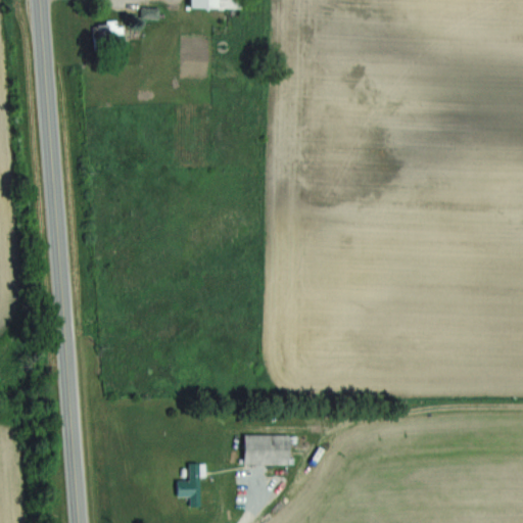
[(191,0),(243,0),(243,8),(191,8),(191,0)]
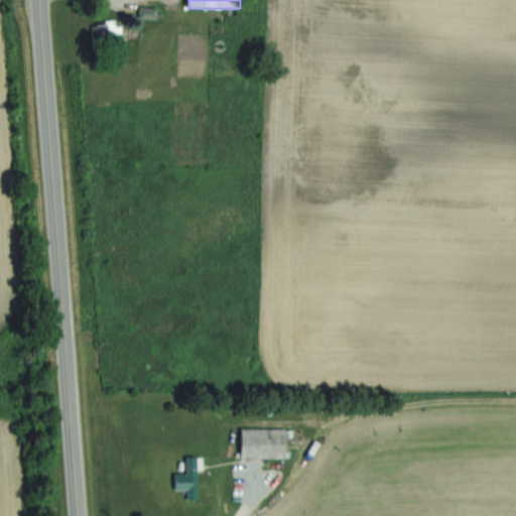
[(139,5),(159,5),(158,19),(138,18),(139,5)]
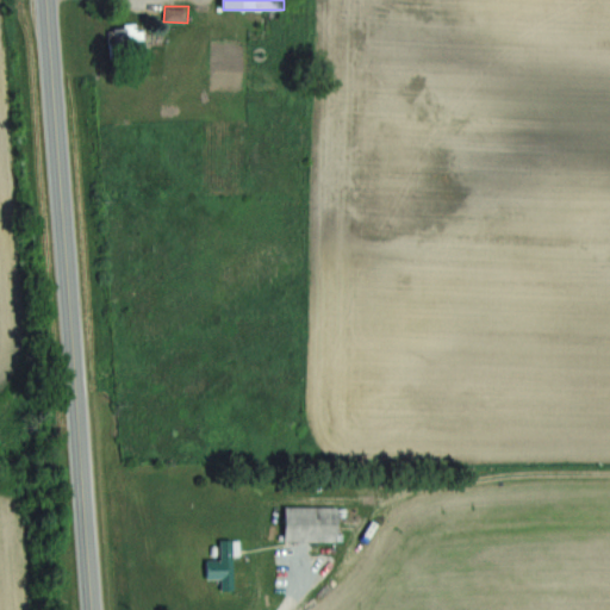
[(112,27),(144,25),(145,49),(113,51),(112,27)]
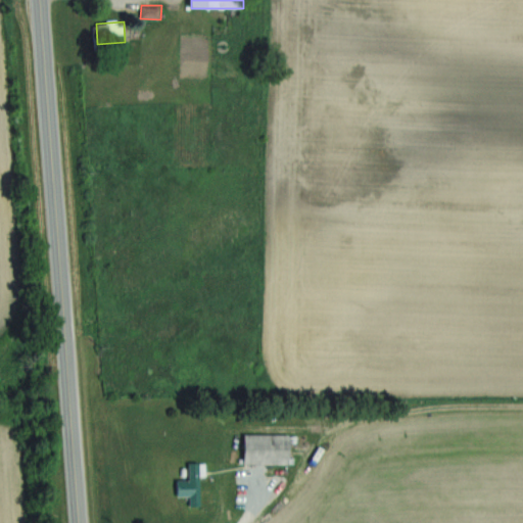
[(244,433),(289,434),(289,464),(244,463),(244,433)]
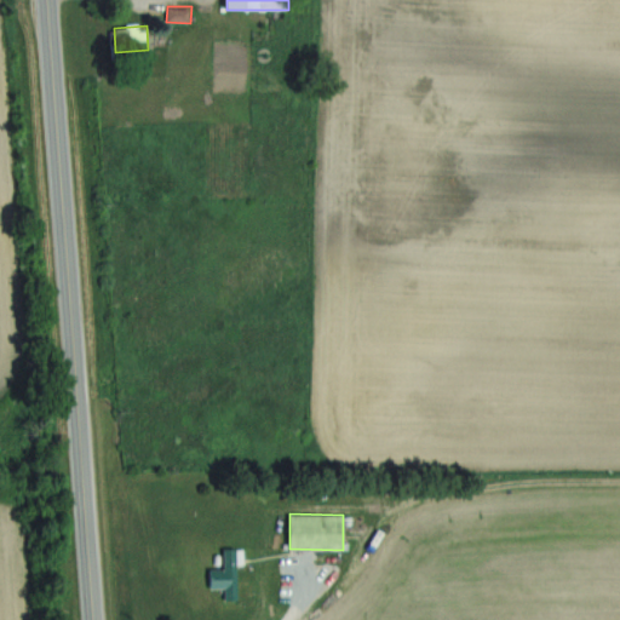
[(224,549),(225,569),(210,569),(210,589),(224,589),(225,602),(237,602),(237,566),(245,566),(245,549),(224,549)]
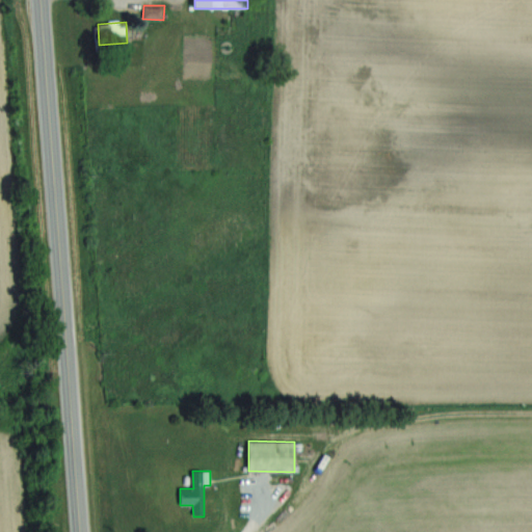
All buildings are outlined.
